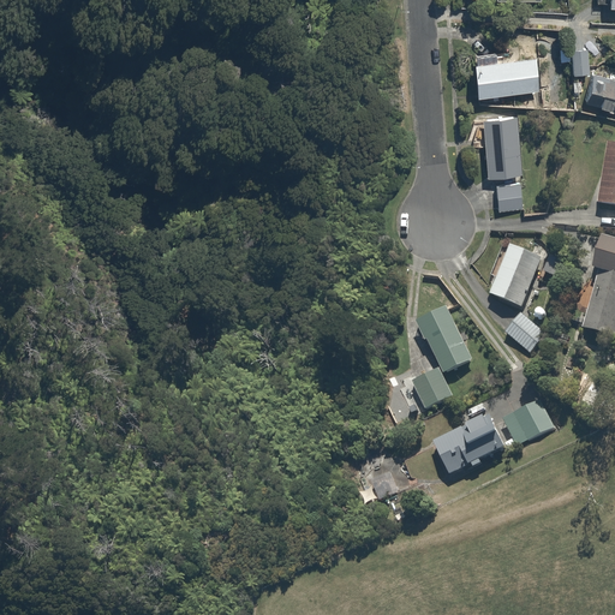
[(585,43),(567,45),(571,75),(589,72),(585,43)]
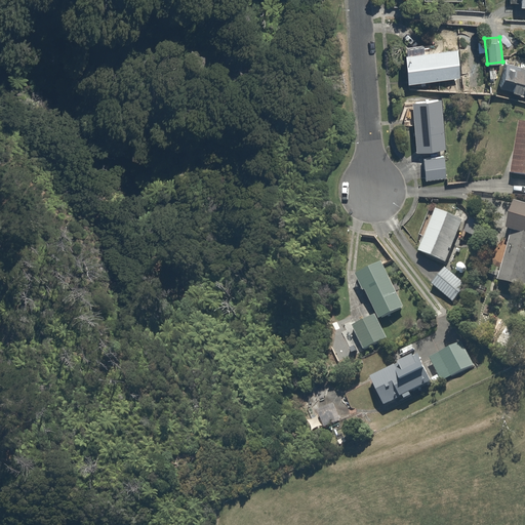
[(456,45),(402,50),(404,81),(459,76),(456,45)]
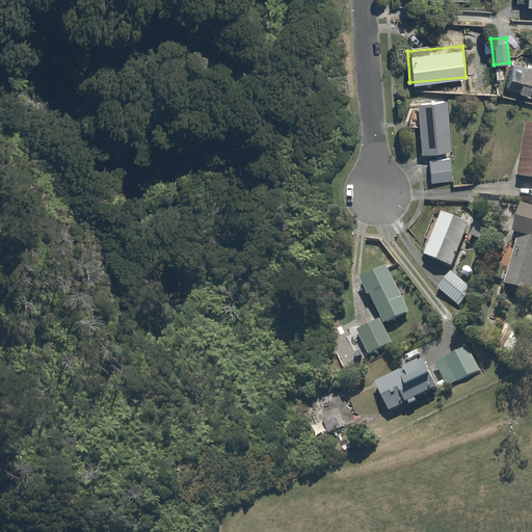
[(531,65),(512,61),(506,86),(531,92),(531,65)]
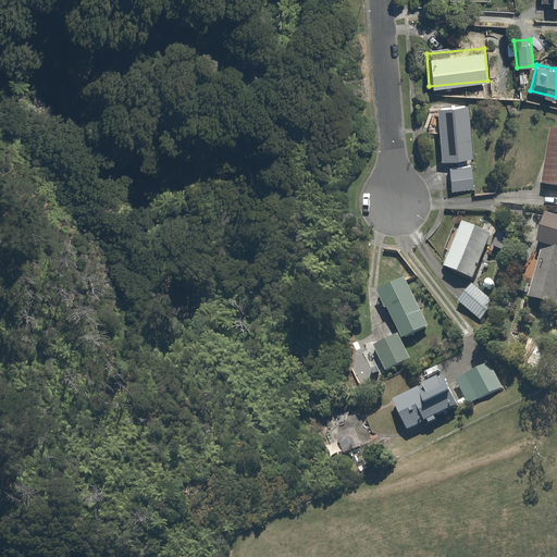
[(467,103),(435,107),(440,158),(472,156),(467,103)]
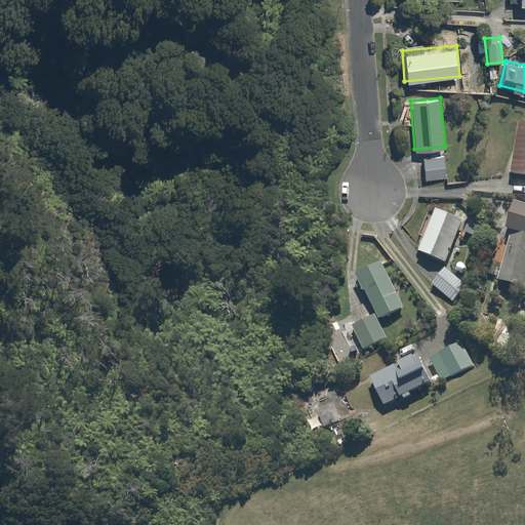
[(524,121),(520,121),(510,172),(524,175),(524,121)]
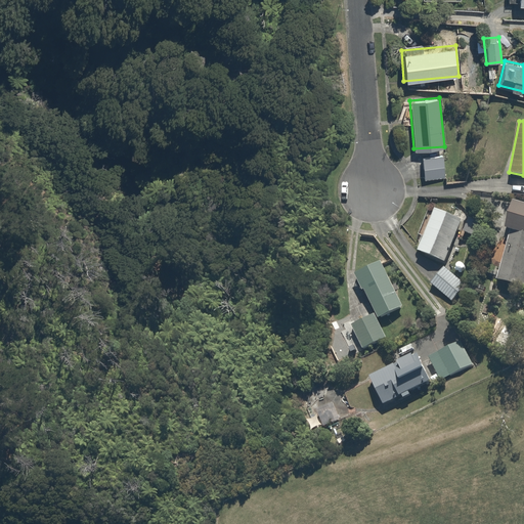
[(442,156),(422,158),(424,178),(444,177),(442,156)]
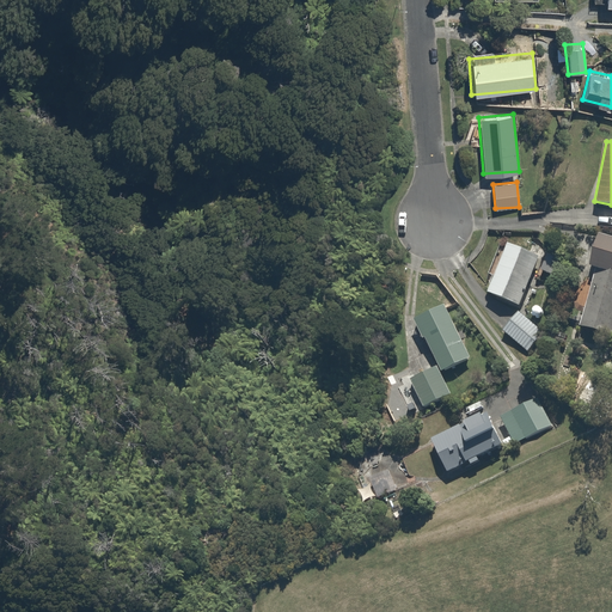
[(611,237),(601,234),(592,268),(597,269),(581,328),(611,336),(611,334),(611,237)]
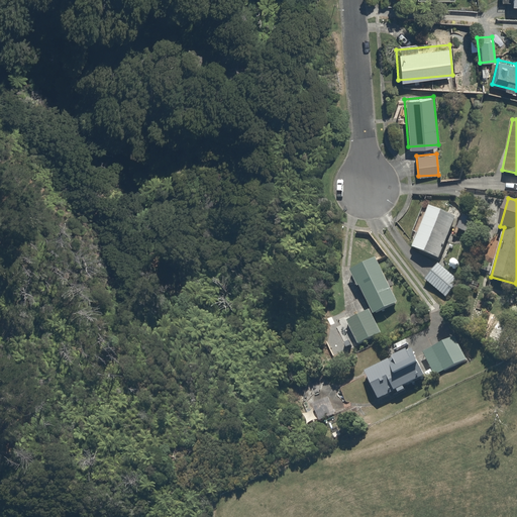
[(438,259),(454,215),(423,203),(412,231),(417,233),(411,248),(438,259)]
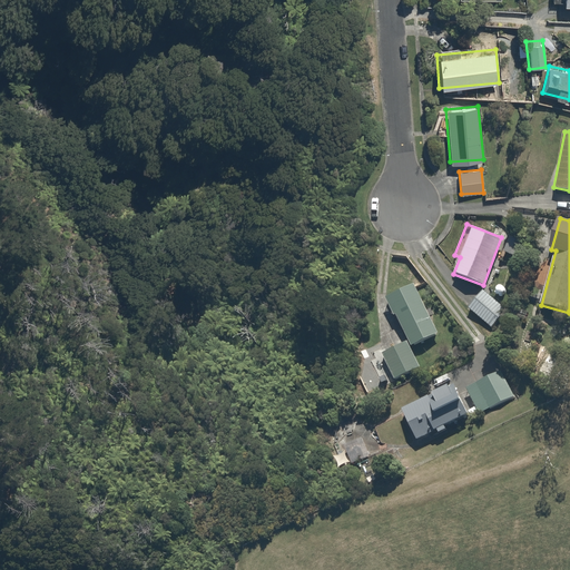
[(416,285),(389,300),(408,341),(411,346),(439,333),(416,285)]
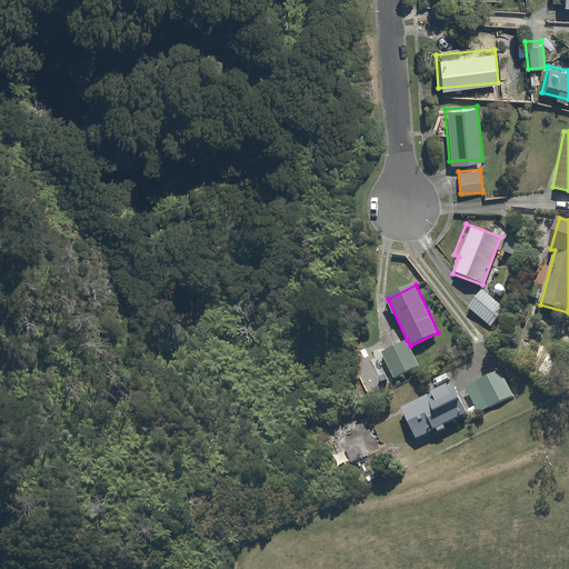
[(481,290),(467,307),(489,327),(503,310),(481,290)]
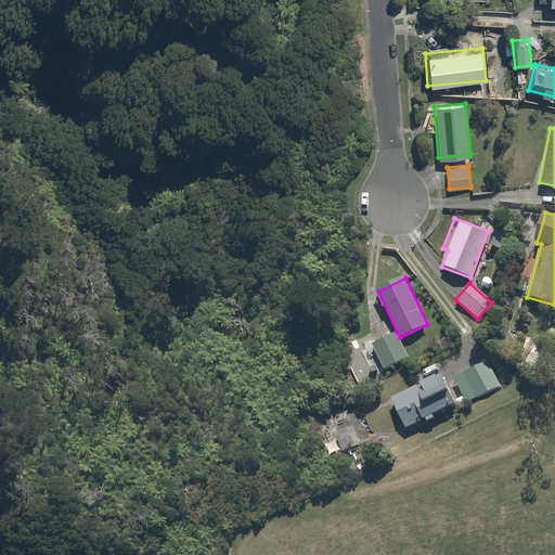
[(410,358),(400,337),(397,332),(371,344),(384,370),(410,358)]
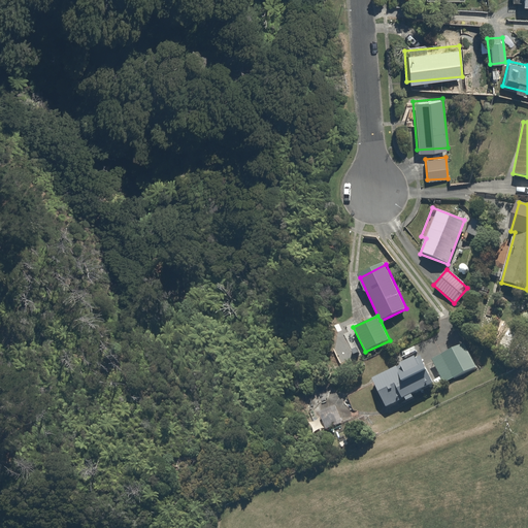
[(517,340),(506,334),(497,348),(507,355),(517,340)]
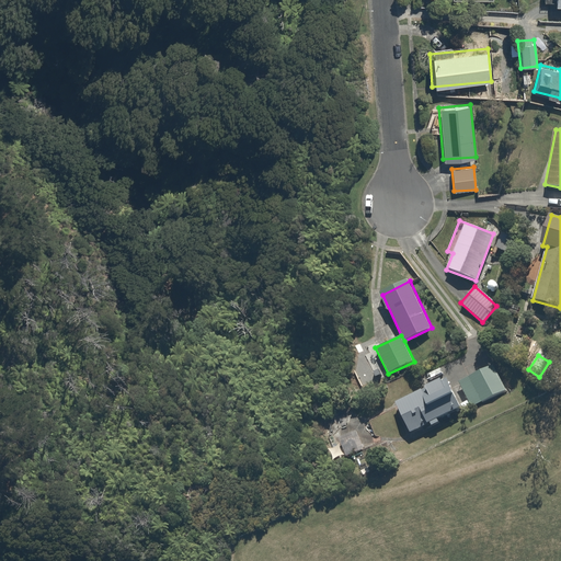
[(495,366),(460,384),(471,405),(506,389),(495,366)]
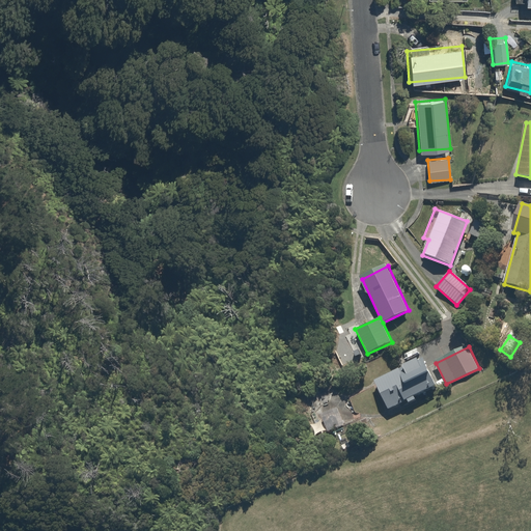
[(423,358),(374,383),(389,411),(438,387),(423,358)]
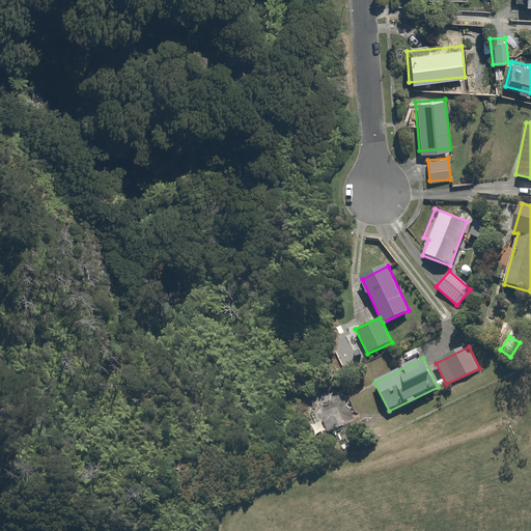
[(337,408),(318,416),(319,419),(311,423),(316,437),(344,425),(337,408)]
